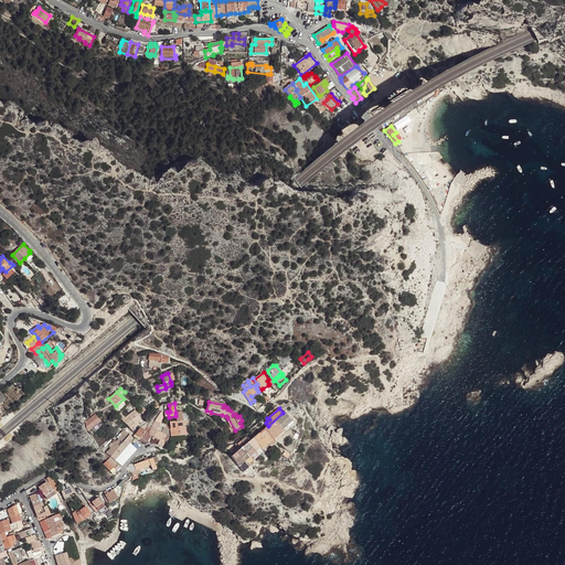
[(139,423),(142,420),(138,416),(139,415),(135,411),(129,415),(137,425),(139,423)]
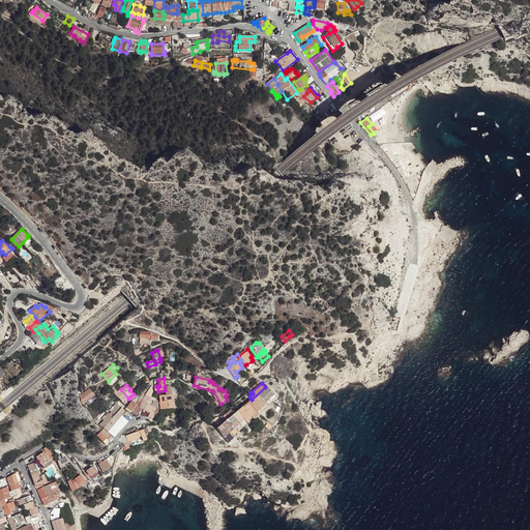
[(255,419),(252,416),(257,412),(259,410),(258,409),(265,403),(275,394),(267,386),(265,387),(252,400),(235,414),(233,415),(243,428),(244,427),(244,425),(247,423),(248,424),(255,419)]
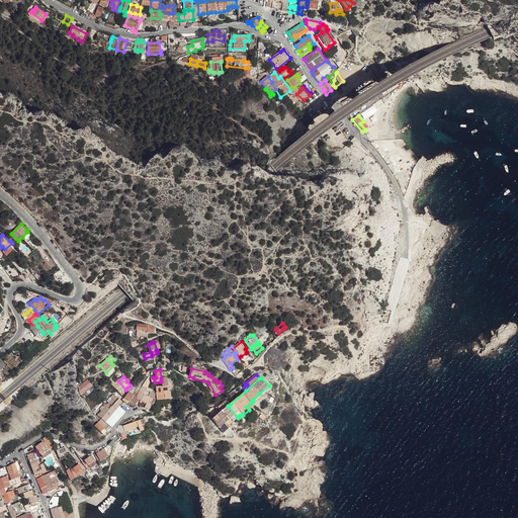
[(122,392),(125,390),(118,380),(115,383),(111,378),(108,380),(115,390),(116,390),(120,394),(122,392)]
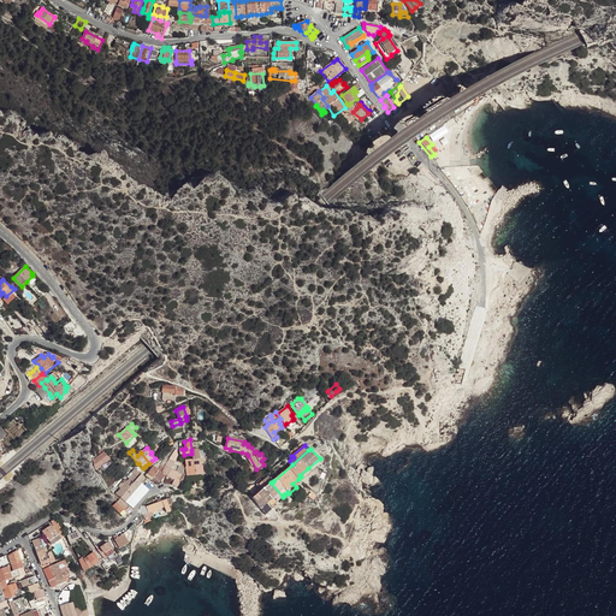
[(106,460),(102,454),(93,461),(94,469),(107,461),(106,460)]
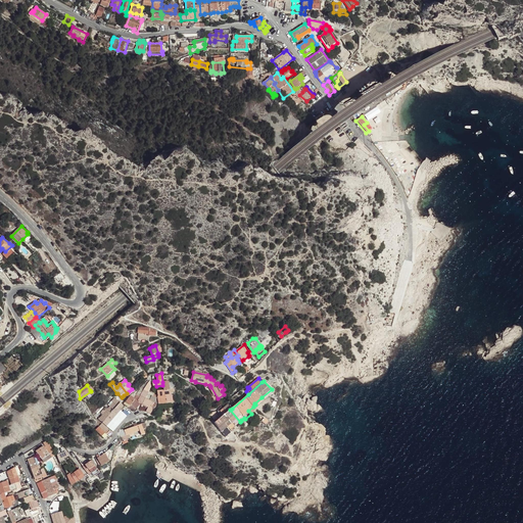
[(138,401),(141,396),(140,396),(143,391),(140,389),(136,394),(134,398),(135,399),(138,401)]
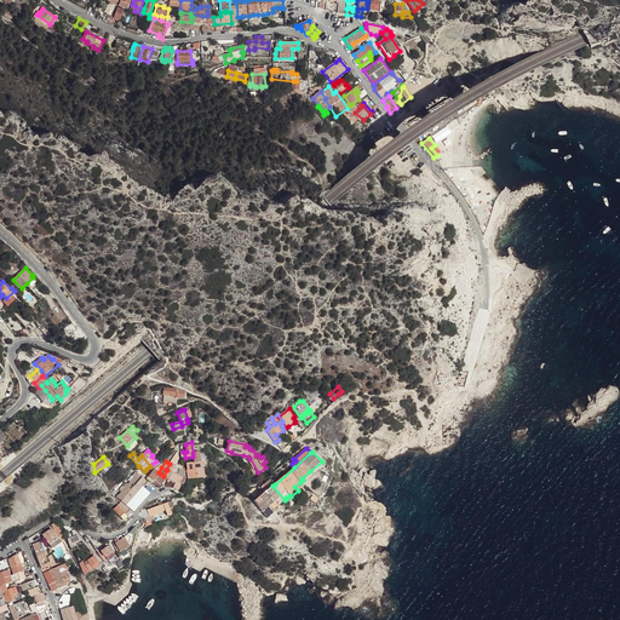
[(168,480),(172,472),(176,465),(171,463),(170,464),(166,470),(167,470),(164,476),(164,477),(166,478),(168,480)]
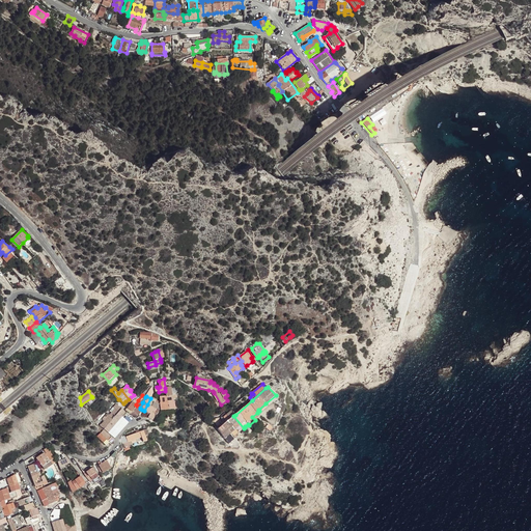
[(175,409),(174,401),(173,401),(173,398),(172,396),(168,396),(166,396),(159,396),(159,401),(160,402),(161,406),(161,410),(169,409),(175,409)]
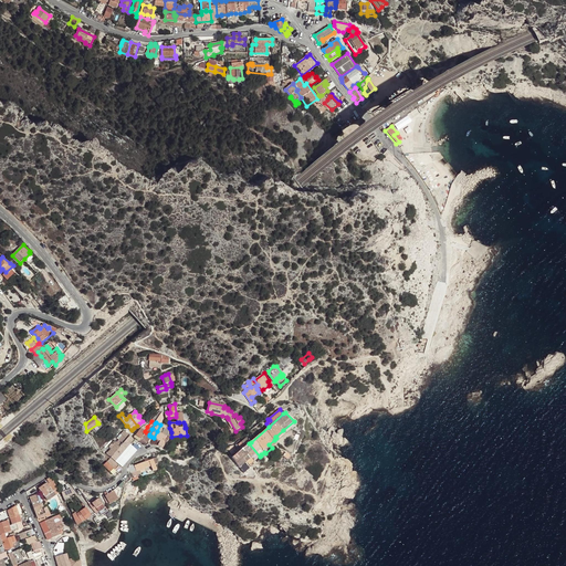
[(169,436),(169,431),(168,431),(168,428),(167,427),(165,426),(161,423),(160,425),(157,431),(161,433),(163,433),(168,437),(169,436)]
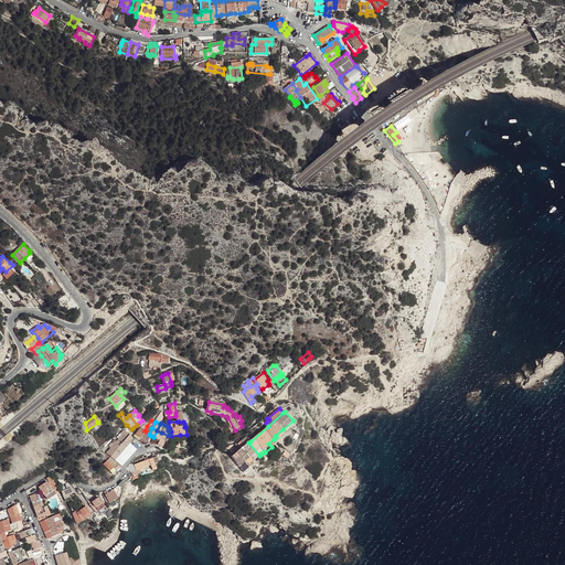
[(139,440),(146,432),(145,430),(140,428),(134,436),(137,439),(139,440)]
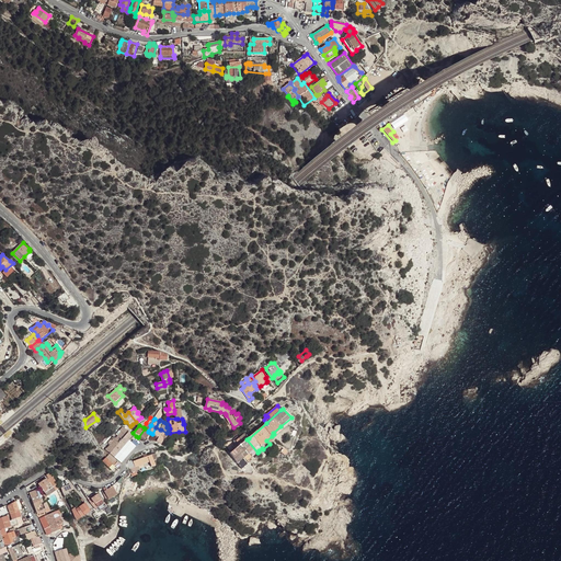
[(129,441),(133,436),(123,426),(119,431),(122,432),(117,436),(115,439),(114,438),(112,441),(111,439),(109,443),(111,445),(105,450),(114,457),(115,456),(121,464),(136,446),(132,443),(129,441)]
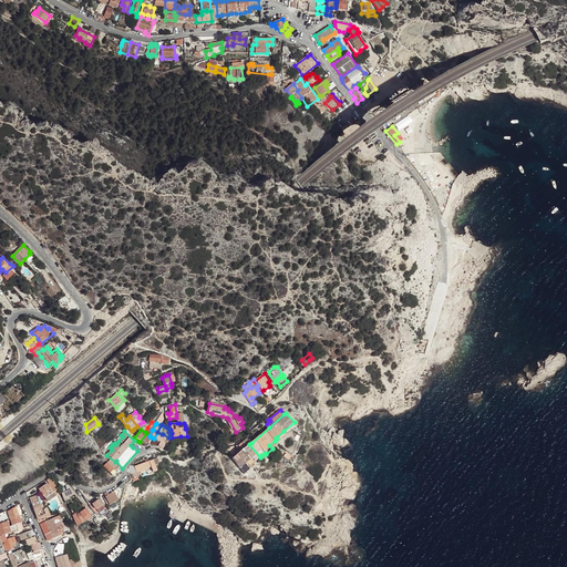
[(162,449),(165,443),(166,441),(168,437),(163,434),(162,434),(157,432),(154,439),(158,441),(156,446),(162,449)]
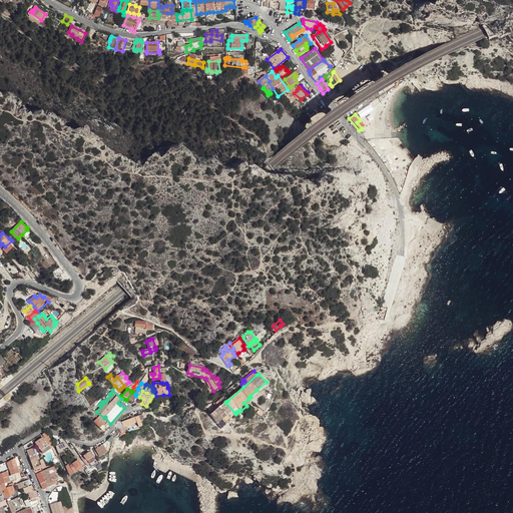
[(137,396),(135,395),(135,394),(132,392),(126,400),(127,401),(128,402),(130,399),(133,402),(137,396)]
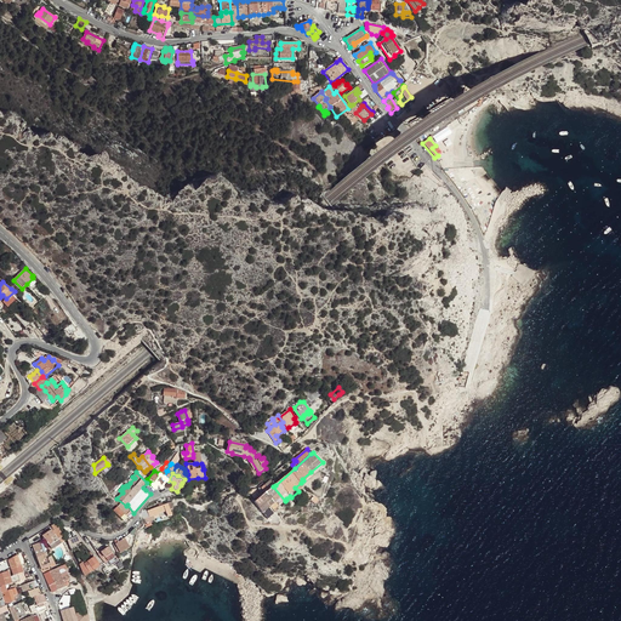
[(269,490),(265,485),(261,488),(262,489),(257,493),(261,497),(267,493),(269,490)]
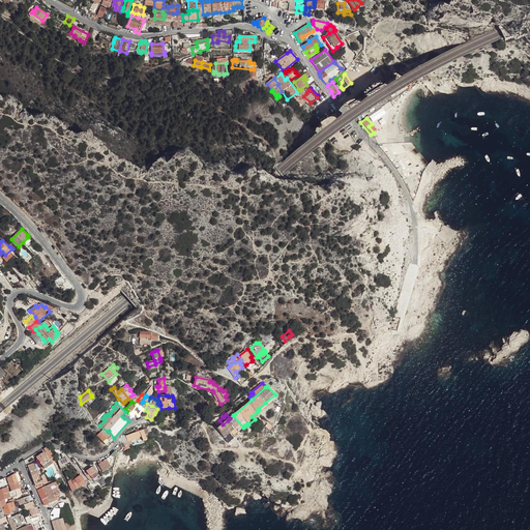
[(235,429),(228,420),(223,424),(217,430),(229,443),(234,439),(230,434),(231,433),(232,432),(235,436),(239,433),(238,432),(235,429)]
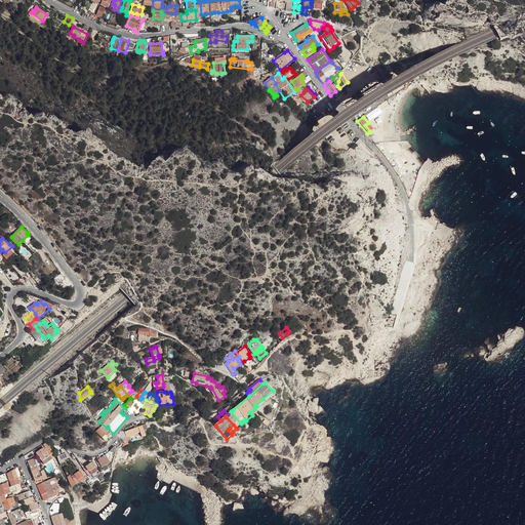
[(107,437),(111,433),(102,425),(99,429),(106,435),(107,437)]
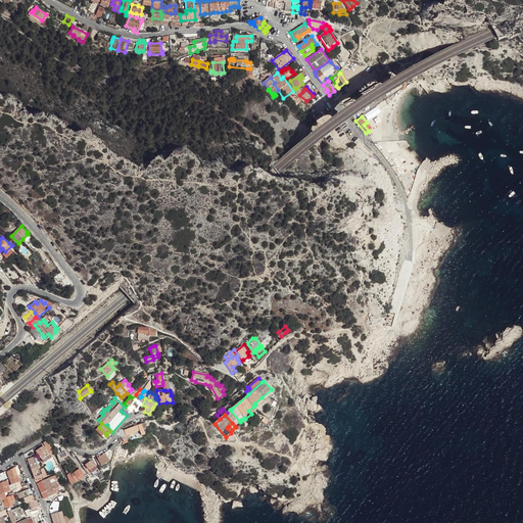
[(143,429),(141,424),(137,426),(137,424),(134,425),(134,427),(124,430),(123,430),(122,427),(121,428),(119,431),(122,437),(123,440),(130,438),(130,437),(141,433),(141,435),(145,434),(143,429)]
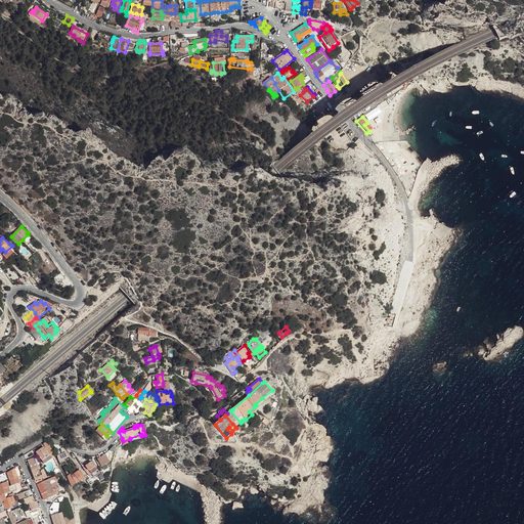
[(105,434),(99,428),(96,431),(102,437),(105,434)]
